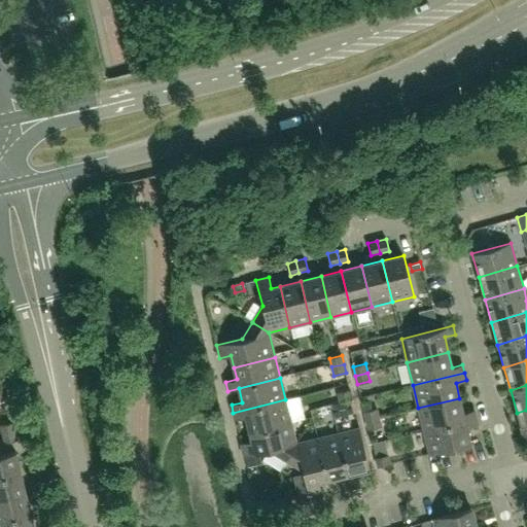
[(352,398),(350,390),(338,392),(340,401),(352,398)]
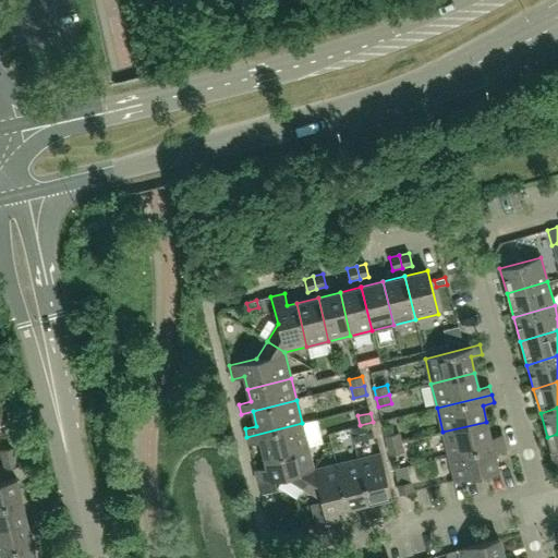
[(360,425),(351,427),(355,441),(376,436),(373,422),(360,425)]
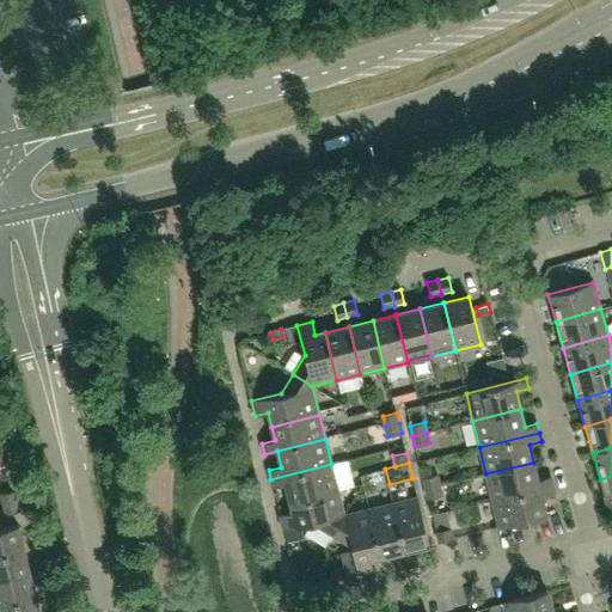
[(552,485),(550,476),(538,479),(533,463),(485,473),(493,500),(552,485)]
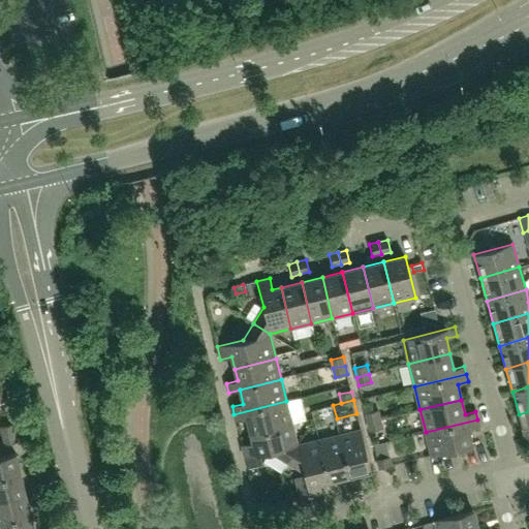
[(291,424),(286,401),(234,414),(236,422),(247,418),(250,434),(291,424)]
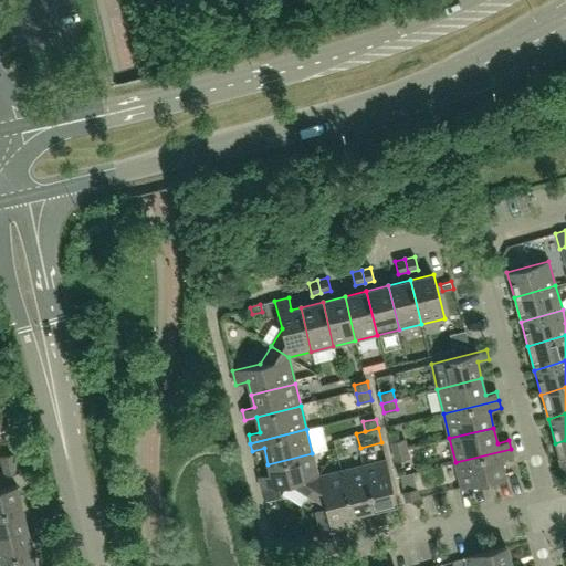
[(391,442),(394,452),(407,449),(405,439),(391,442)]
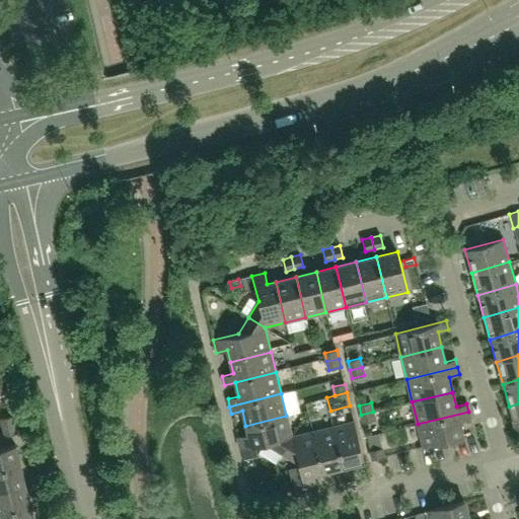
[(518,428),(518,403),(509,406),(515,430),(518,428)]
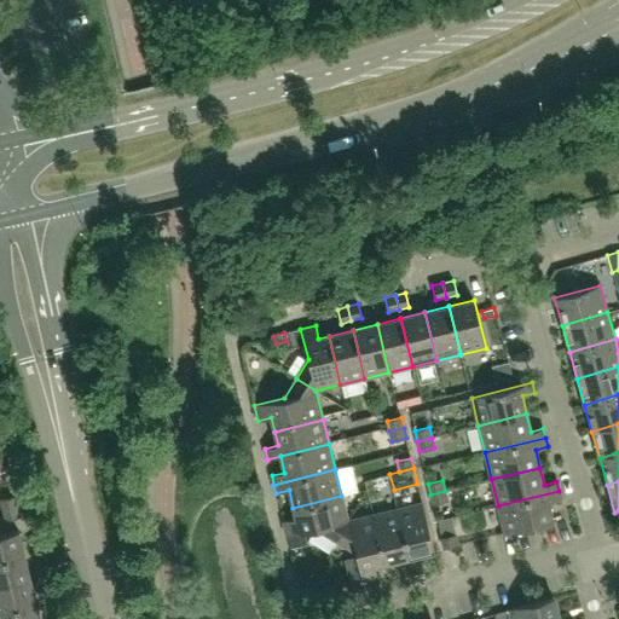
[(447,501),(445,491),(431,495),(433,504),(447,501)]
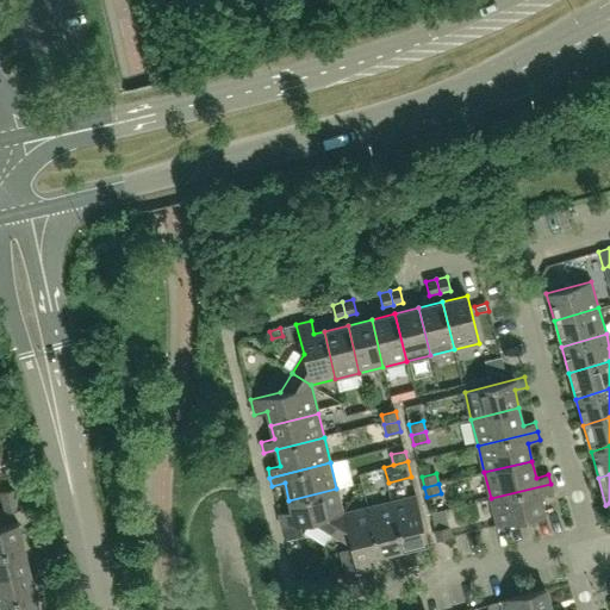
[(545,515),(540,496),(553,492),(551,484),(491,498),(497,527),(545,515)]
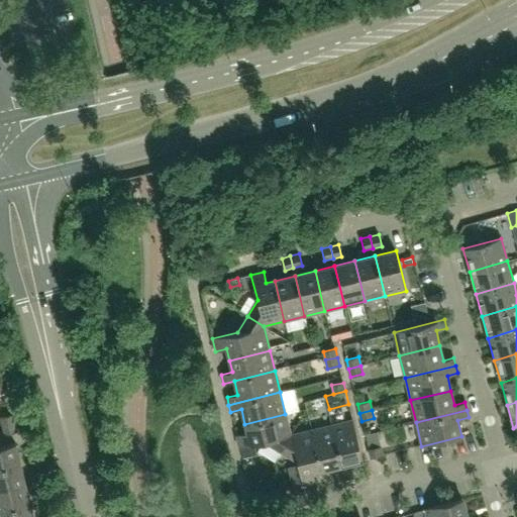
[(0,417),(2,426),(15,423),(12,414),(0,417)]
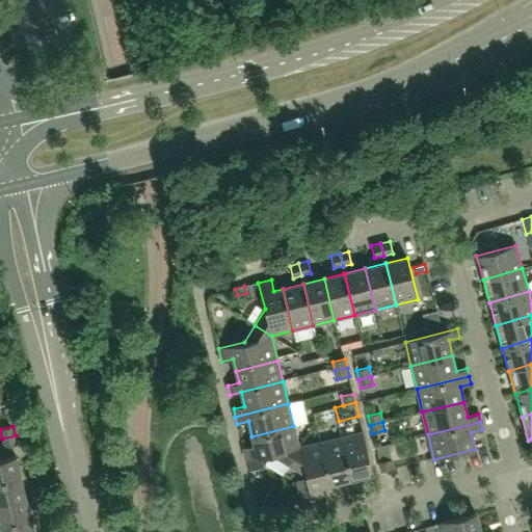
[(299,448),(293,426),(251,436),(255,446),(243,448),(248,471),(264,468),(262,457),(272,455),(289,464),(299,448)]
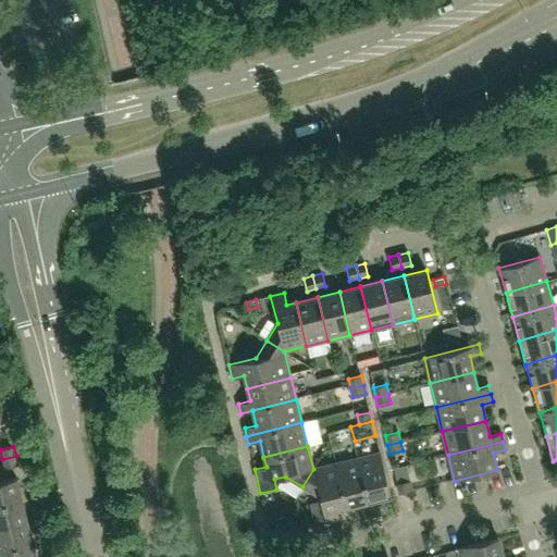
[(391,496),(380,453),(357,458),(368,502),(391,496)]
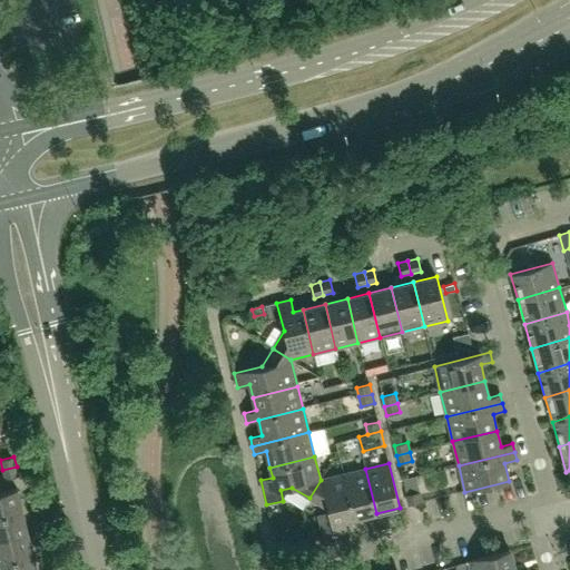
[(17,467),(2,470),(5,479),(19,477),(17,467)]
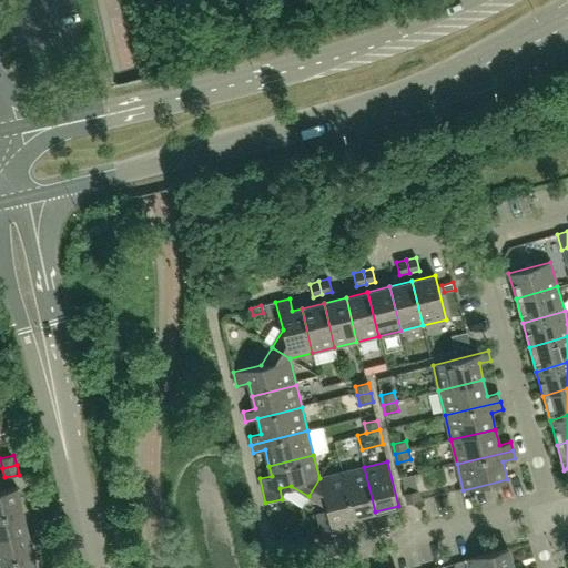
[(375,511),(364,467),(343,473),(353,517),(375,511)]
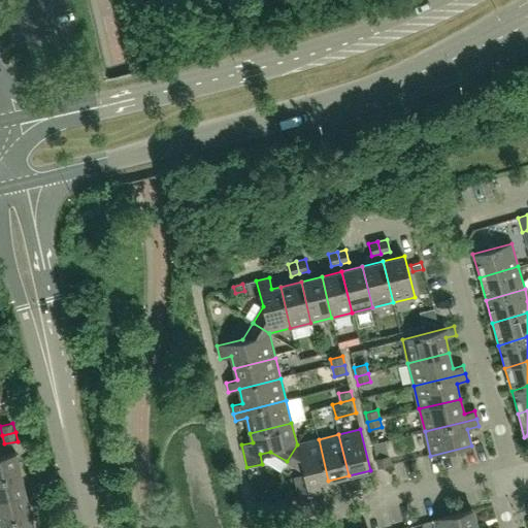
[(328,481),(319,439),(297,444),(287,461),(303,471),(309,497),(322,494),(320,483),(328,481)]
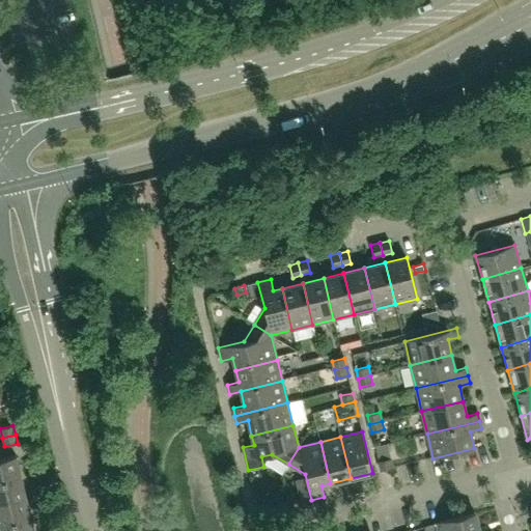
[(0,480),(21,476),(16,455),(0,458),(0,480)]
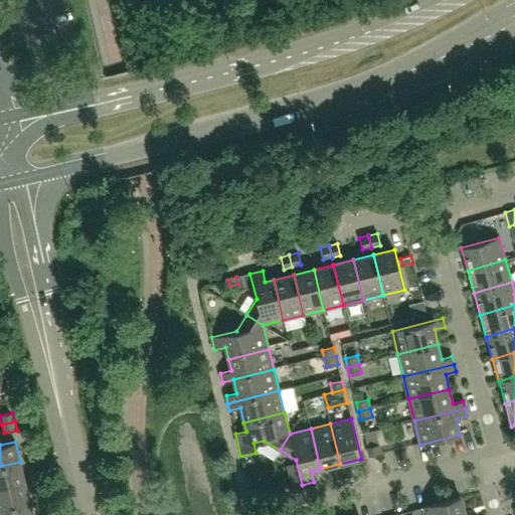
[(381,454),(379,445),(367,448),(369,457),(381,454)]
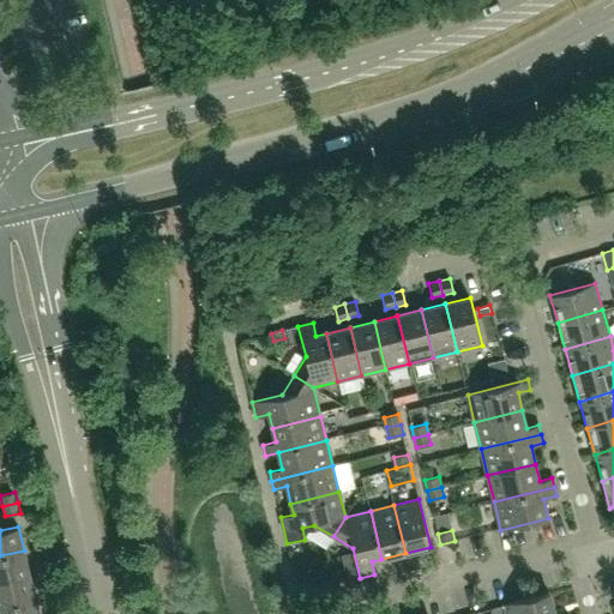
[(35,537),(38,547),(53,545),(50,534),(35,537)]
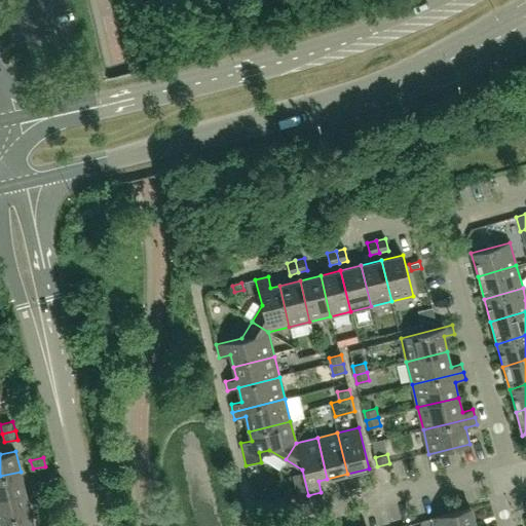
[(45,466),(33,468),(35,478),(47,475),(45,466)]
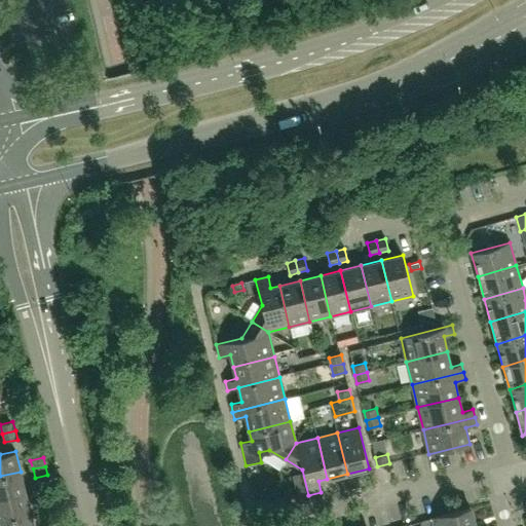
[(0,497),(25,492),(21,472),(0,476),(0,497)]
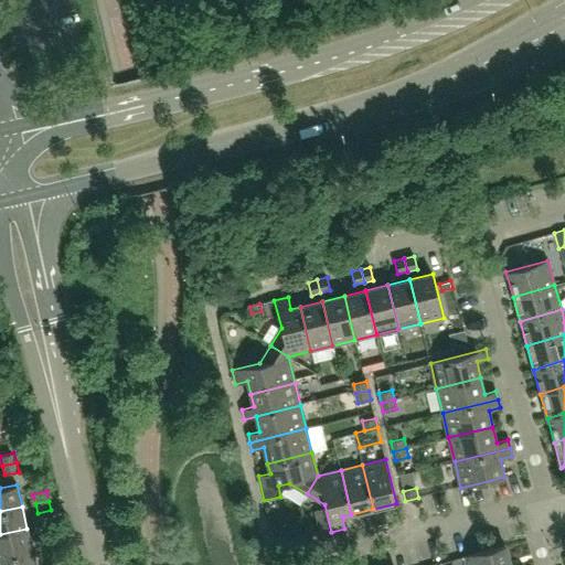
[(385,514),(375,516),(379,531),(387,528),(385,514)]
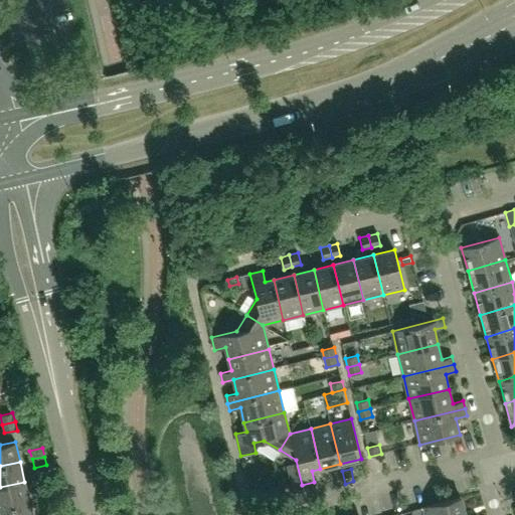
[(336,486),(345,484),(342,471),(333,474),(336,486)]
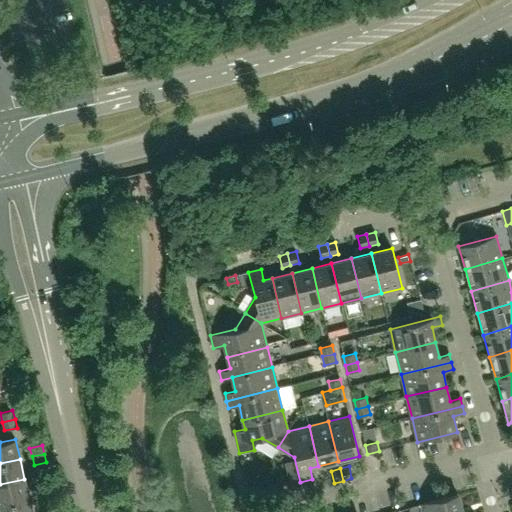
[(0,505),(29,499),(24,479),(0,484),(0,505)]
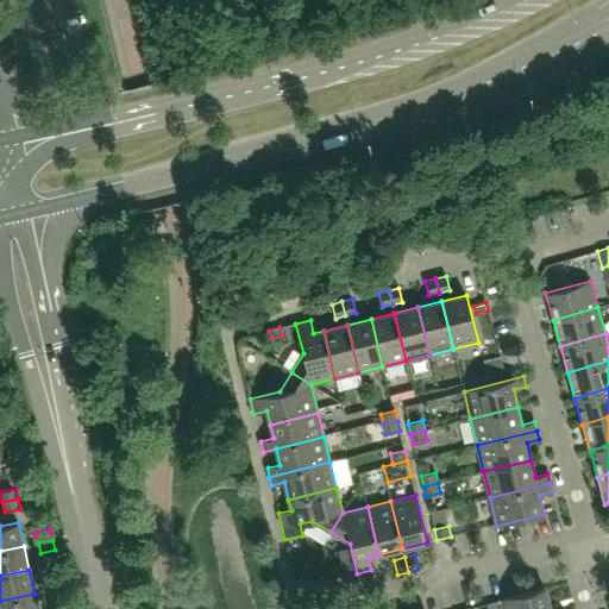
[(46,581),(49,590),(63,586),(61,577),(46,581)]
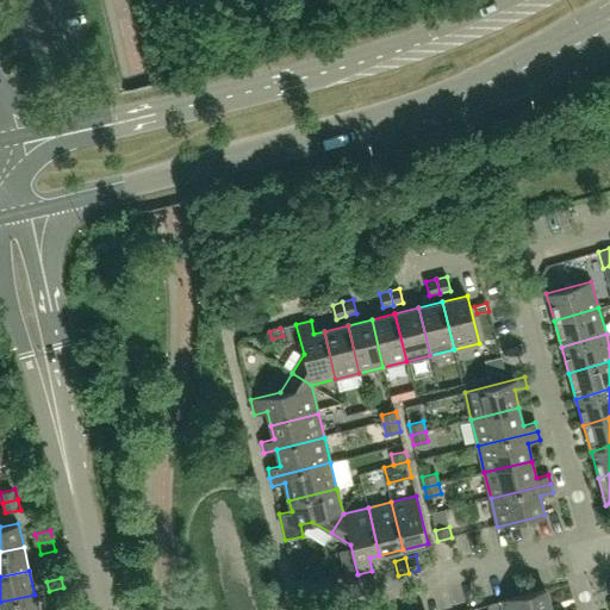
[(63,587),(49,591),(51,602),(66,598),(63,587)]
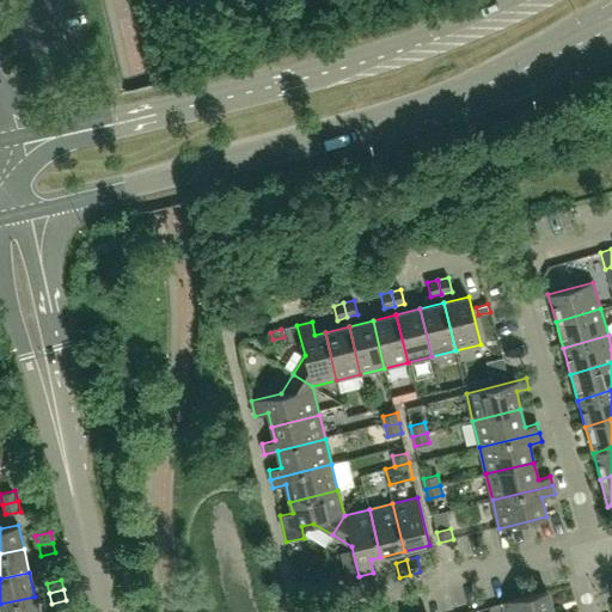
[(552,611),(546,591),(503,603),(506,611),(552,611)]
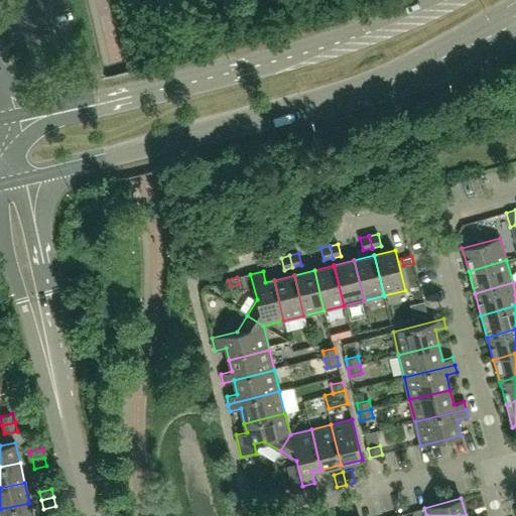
[(0,515),(32,515),(29,503),(0,509),(0,515)]
